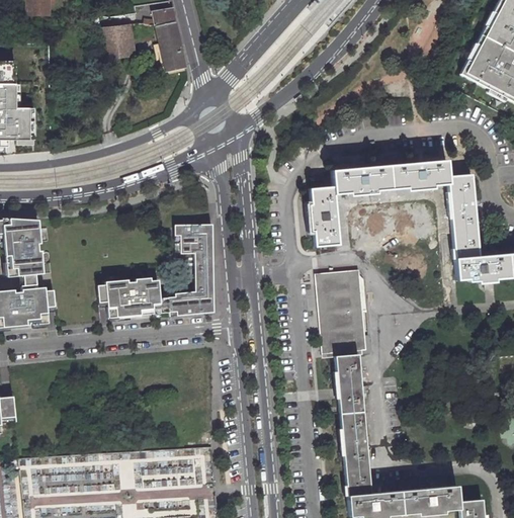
[(27,0),(27,16),(49,17),(49,7),(49,0),(27,0)]
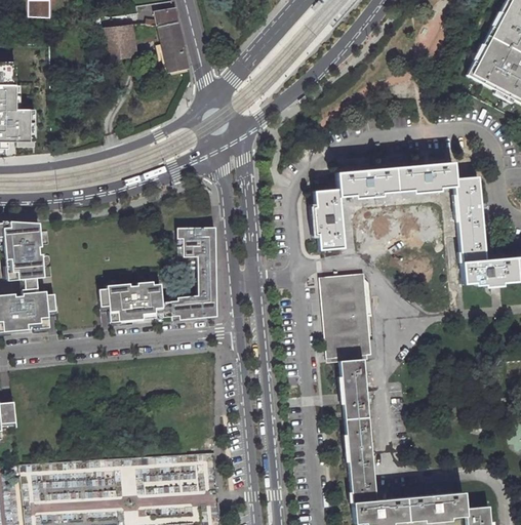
[(520,0),(510,0),(471,77),(520,103),(520,0)]
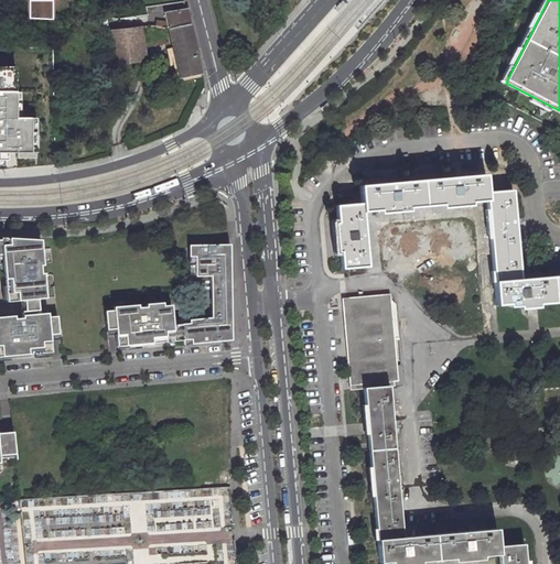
[(167,12),(168,21),(169,28),(193,23),(190,8),(167,12)]
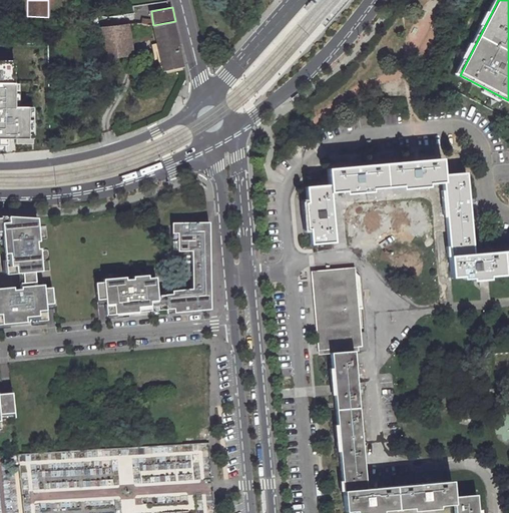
[(134,24),(102,25),(103,58),(136,56),(134,24)]
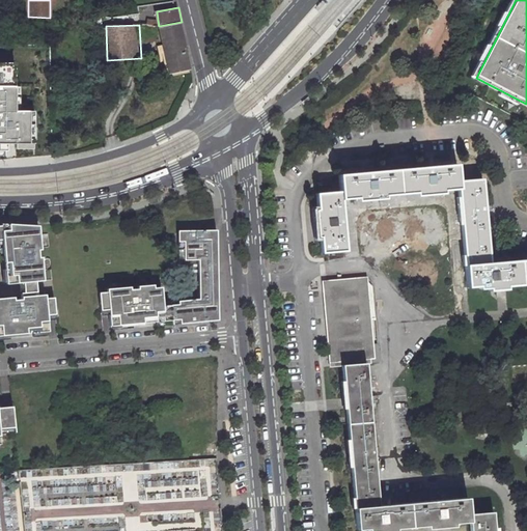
[(17,62),(0,61),(0,149),(8,149),(10,149),(10,142),(19,142),(36,142),(36,110),(23,110),(18,110),(17,85),(17,62)]
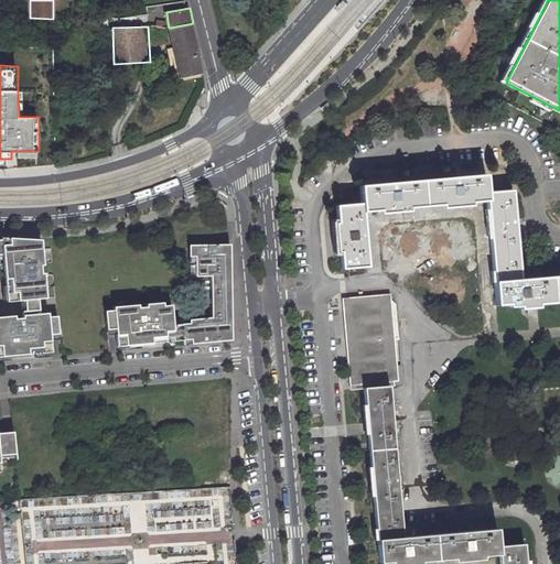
[(492,197),(491,176),(366,187),(367,206),(341,208),(343,236),(341,236),(341,243),(344,243),(346,270),(374,268),(369,215),(396,213),(396,215),(404,215),(404,212),(458,206),(458,209),(465,208),(465,206),(492,203),(501,304),(524,303),(524,308),(531,307),(531,305),(559,302),(559,275),(525,280),(518,196),(492,197)]
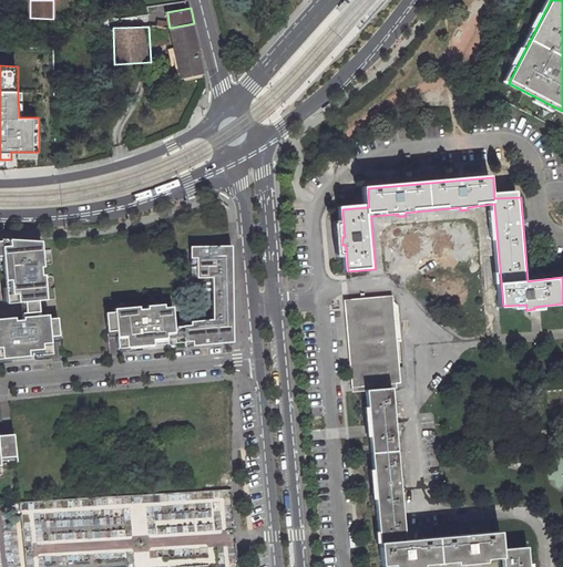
[(0,240),(0,255),(7,255),(8,260),(11,302),(24,300),(42,299),(50,298),(48,274),(45,274),(44,266),(47,265),(44,239),(4,238),(6,240),(0,240)]
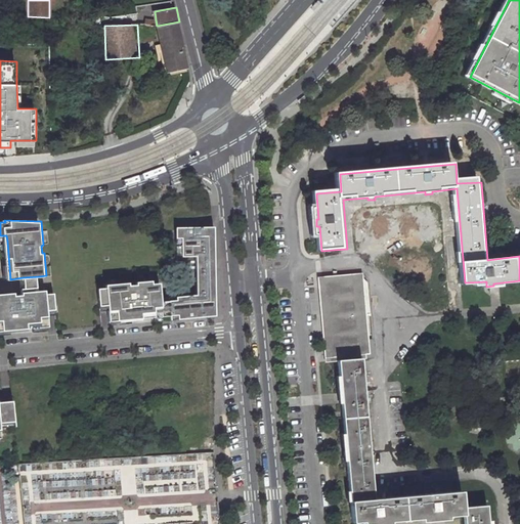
[(216,227),(178,228),(179,257),(199,257),(200,296),(171,298),(173,316),(173,320),(218,316),(216,227)]
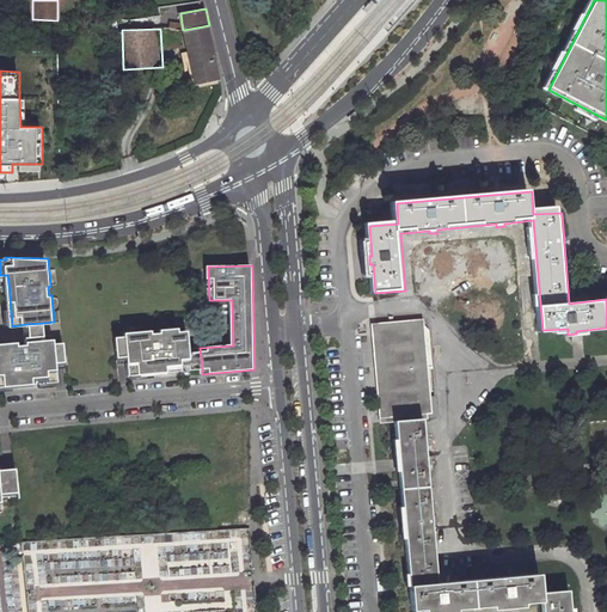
[(26,324),(28,336),(46,335),(46,323),(26,324)]
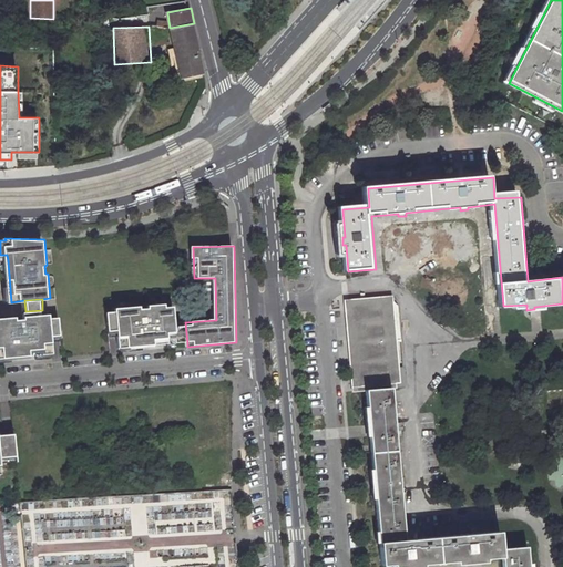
[(396,302),(352,307),(360,392),(369,392),(385,563),(405,562),(406,566),(415,566),(415,564),(469,559),(470,563),(477,562),(477,558),(504,557),(505,566),(531,566),(530,546),(505,547),(504,531),(409,538),(397,389),(400,389),(392,311),(401,311),(401,308),(396,302)]
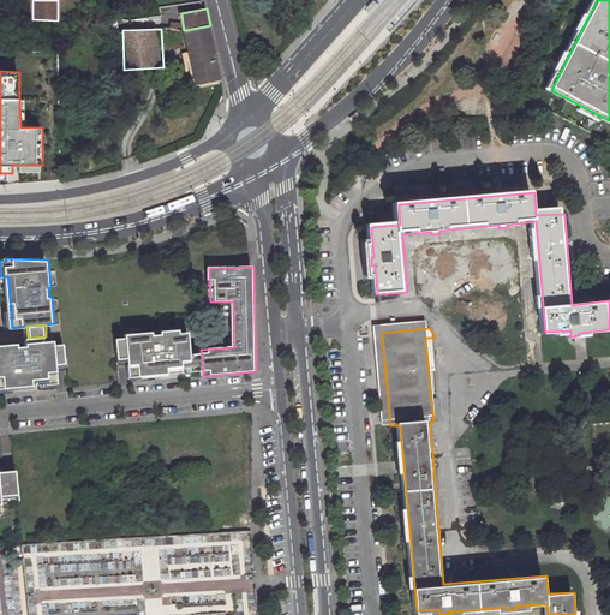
[(131,377),(203,371),(201,350),(191,351),(190,332),(181,333),(180,329),(162,330),(162,334),(163,342),(155,344),(154,335),(154,332),(126,334),(127,338),(118,339),(119,359),(129,358),(131,377)]
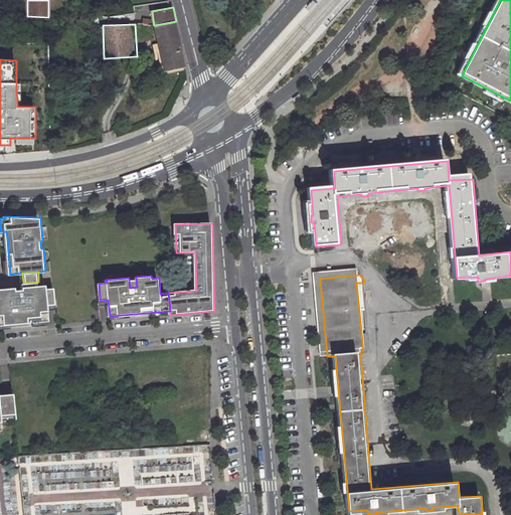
[(0,325),(49,321),(48,305),(56,304),(54,288),(46,288),(46,285),(39,286),(38,282),(23,283),(24,290),(16,291),(16,288),(0,289),(0,325)]
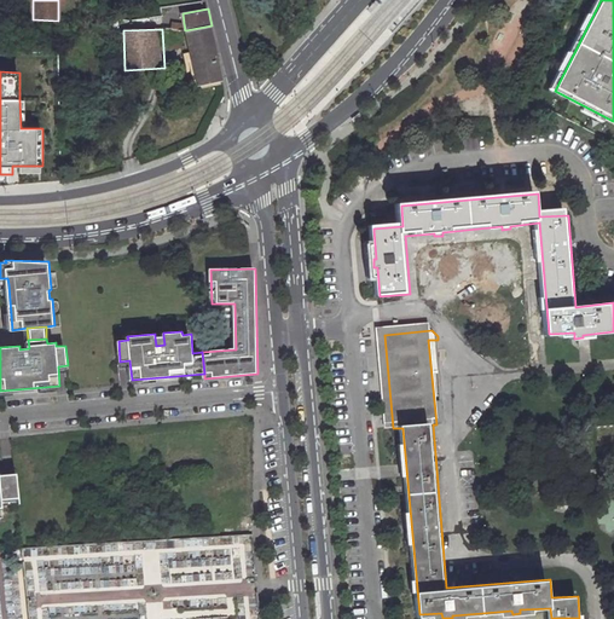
[(0,516),(4,518),(3,507),(21,505),(18,474),(0,475),(0,516)]
